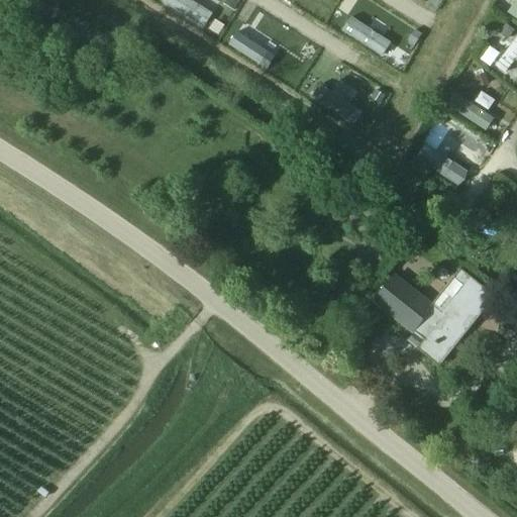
[(212,13),(191,0),(161,0),(203,27),(212,13)]
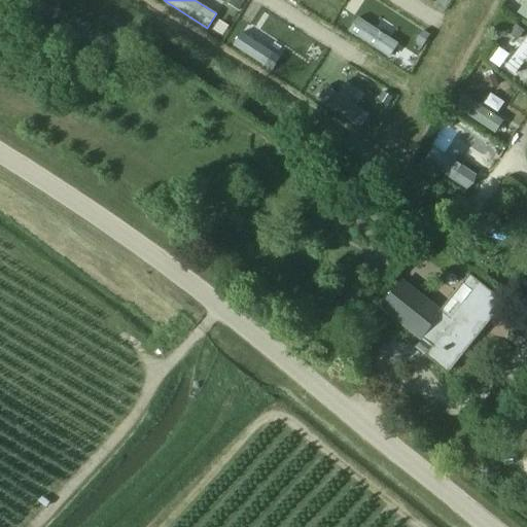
[(526,0),(525,0),(516,14),(526,22),(526,0)]
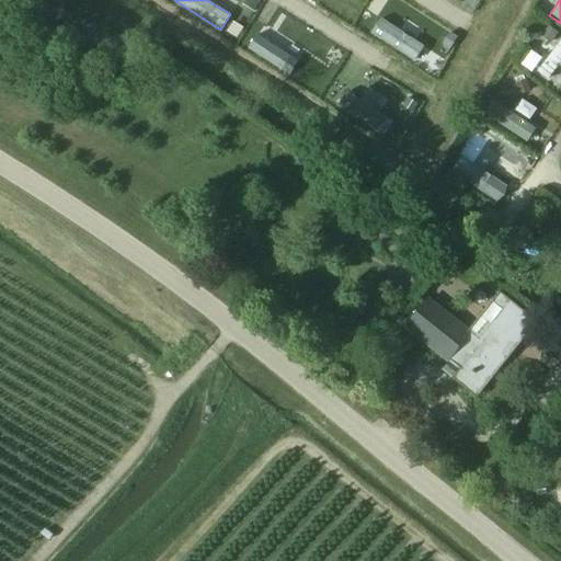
[(425,47),(379,18),(369,33),(415,63),(425,47)]
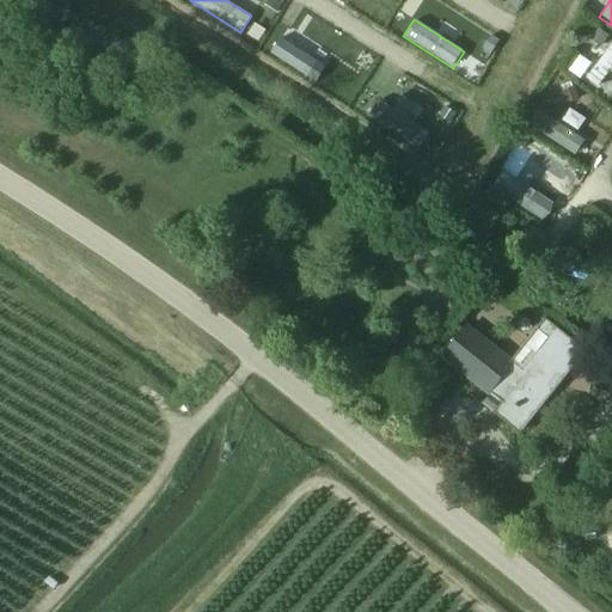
[(332,71),(282,38),(271,55),(323,87),(332,71)]
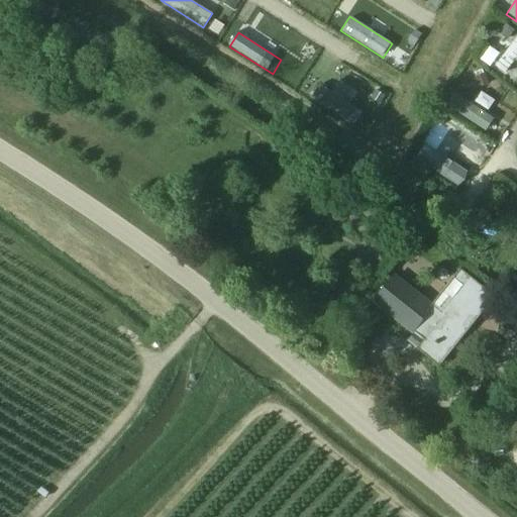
[(516,41),(512,39),(502,56),(516,64),(516,41)]
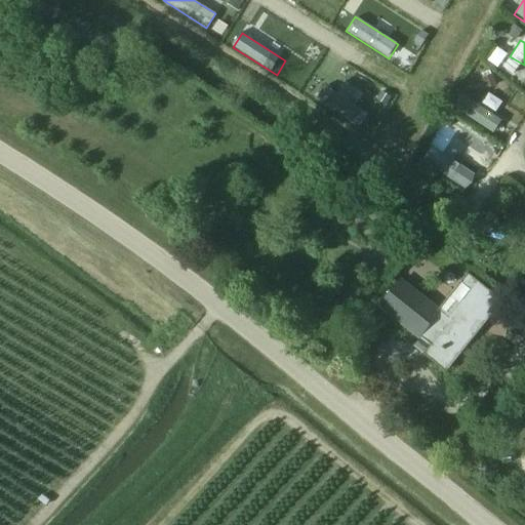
[(486,113),(487,111),(470,98),(458,114),(497,139),(507,126),(486,113)]
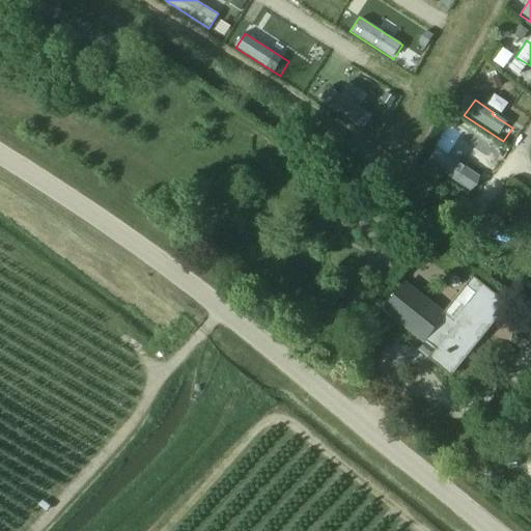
[(484,178),(455,161),(449,171),(478,189),(484,178)]
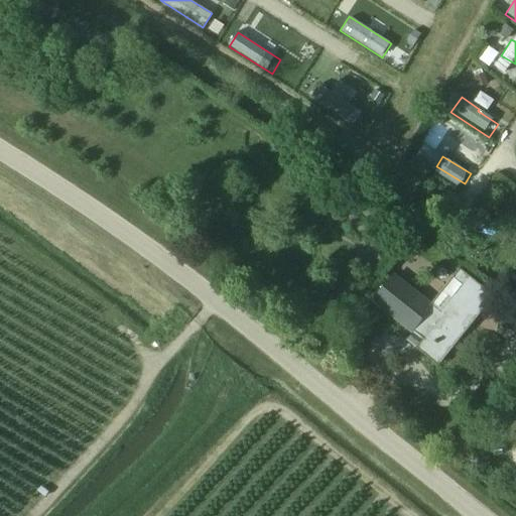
[(407,341),(417,349),(439,366),(495,296),(461,270),(433,305),(395,274),(373,301),(412,334),(407,341)]
